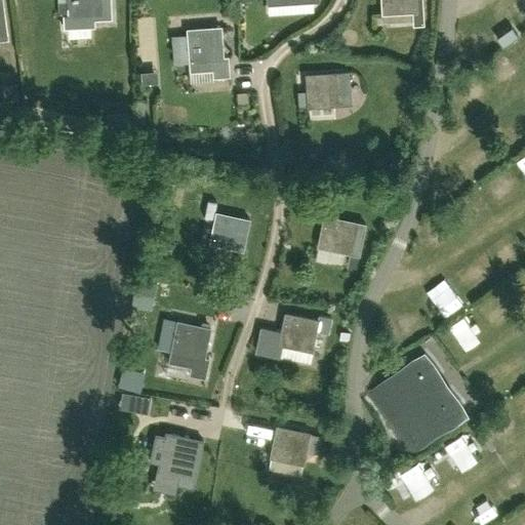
[(0,0),(0,37),(10,36),(4,0),(0,0)]
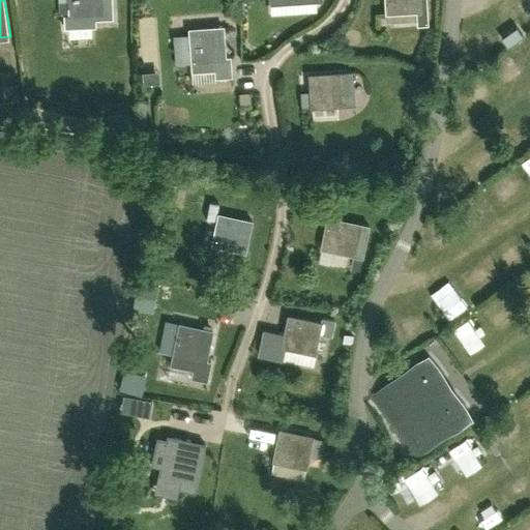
[(68,0),(69,17),(104,15),(102,0),(68,0)]
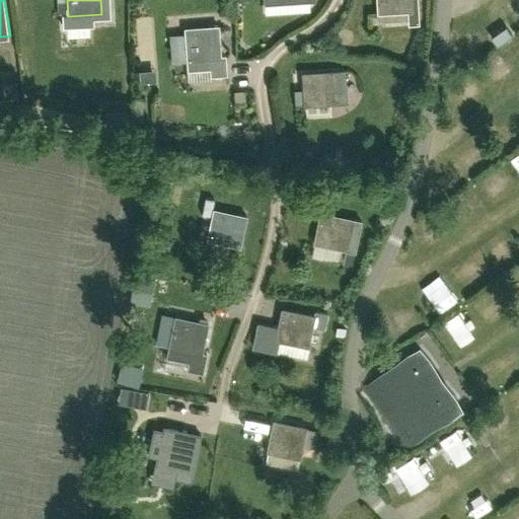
[(417,0),(377,0),(378,13),(409,12),(409,24),(418,24),(417,0)]
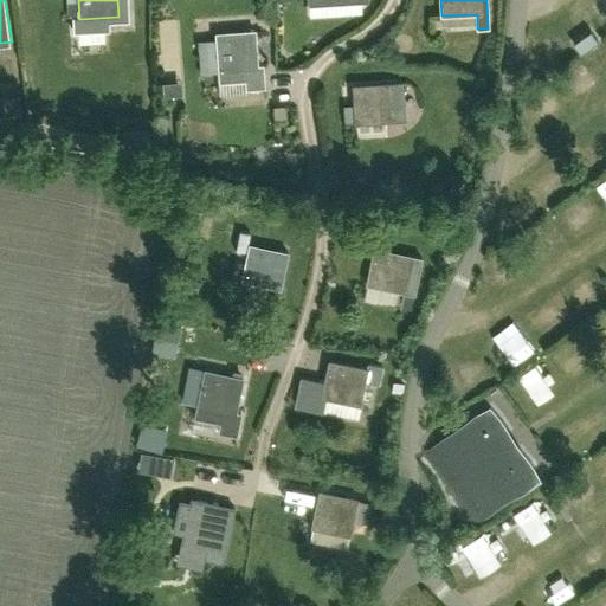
[(318,8),(320,23),(372,19),(371,5),(318,8)]
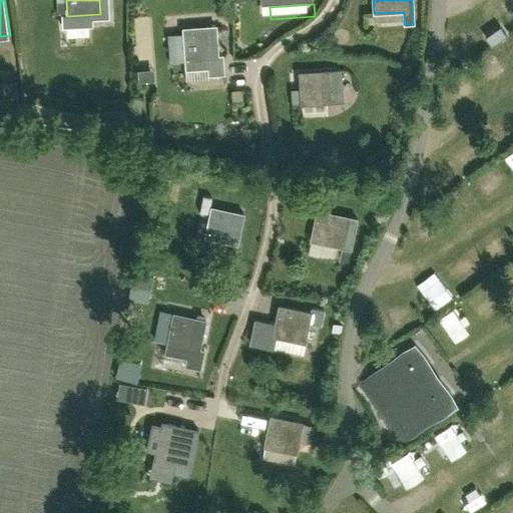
[(100,17),(74,19),(75,28),(100,26),(100,17)]
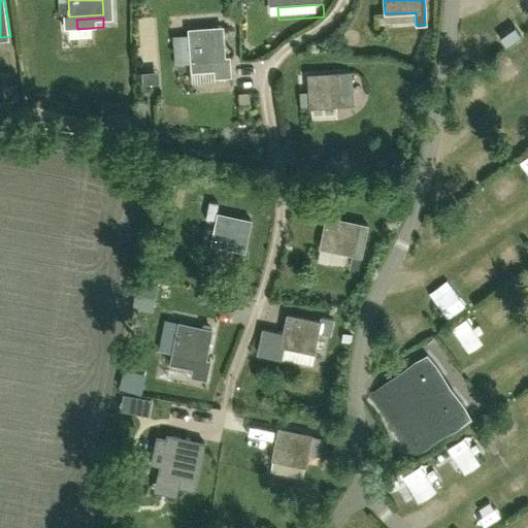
[(191,62),(225,59),(222,27),(189,30),(191,62)]
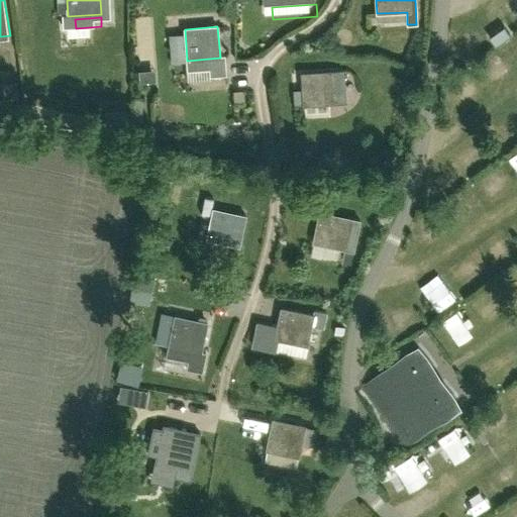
[(344,71),(335,72),(302,74),(304,105),(346,102),(344,71)]
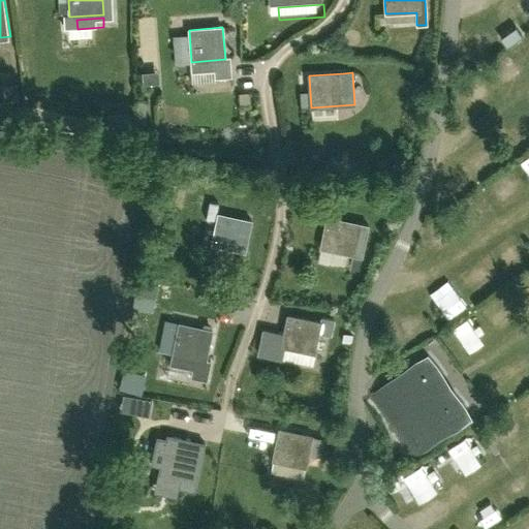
[(211,245),(245,252),(251,220),(218,214),(211,245)]
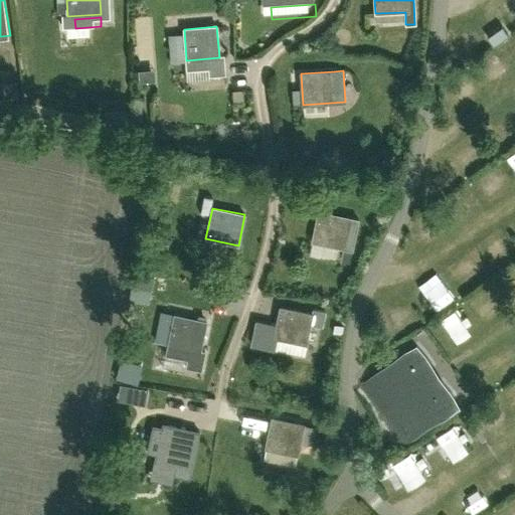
[(312,242),(344,248),(350,218),(318,211),(312,242)]
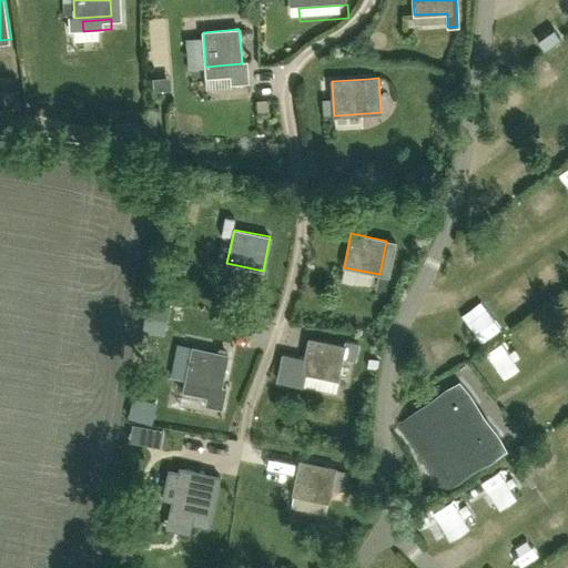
[(567,291),(567,290),(567,273),(559,272),(556,288),(567,291)]
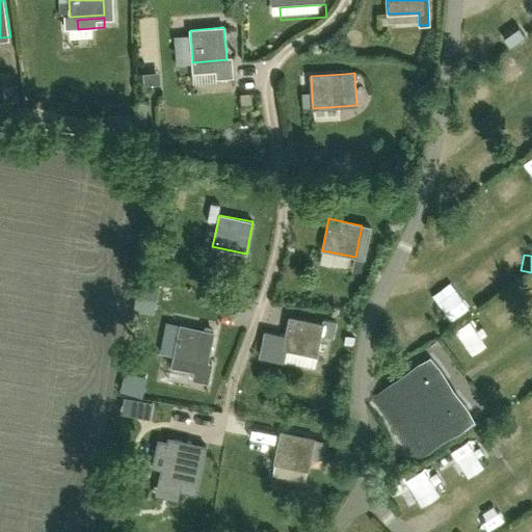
[(460,322),(478,311),(463,290),(447,302),(460,322)]
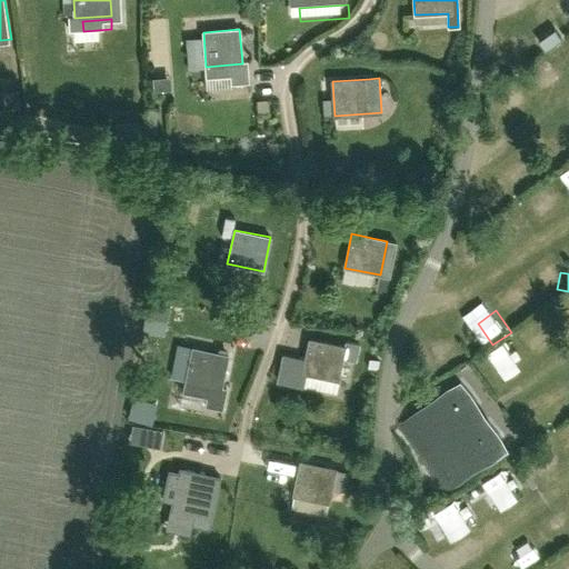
[(346,347),(335,345),(333,350),(309,346),(306,360),(283,356),(278,382),(305,388),(307,375),(339,381),(346,347)]
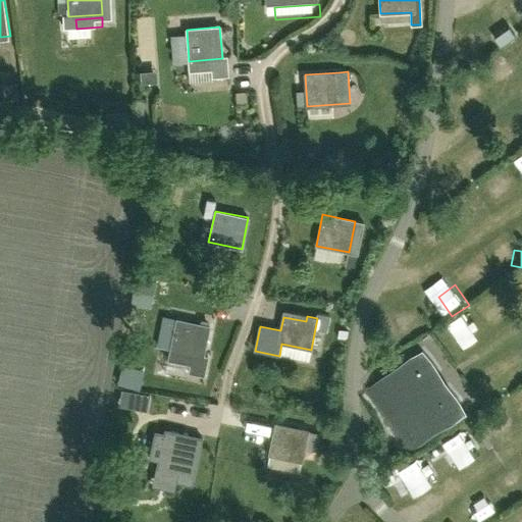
[(467,316),(451,328),(458,336),(473,324),(467,316)]
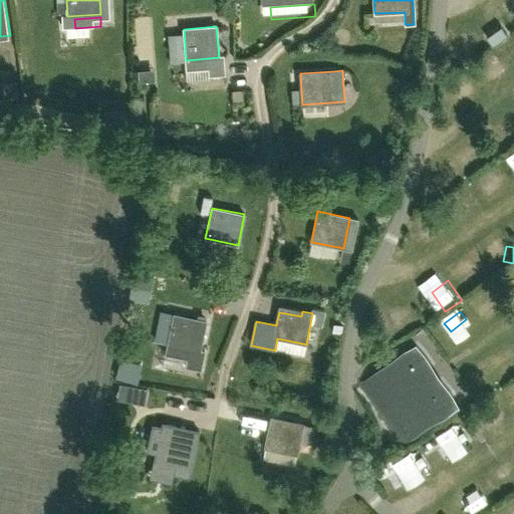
[(168,344),(200,352),(207,322),(175,314),(168,344)]
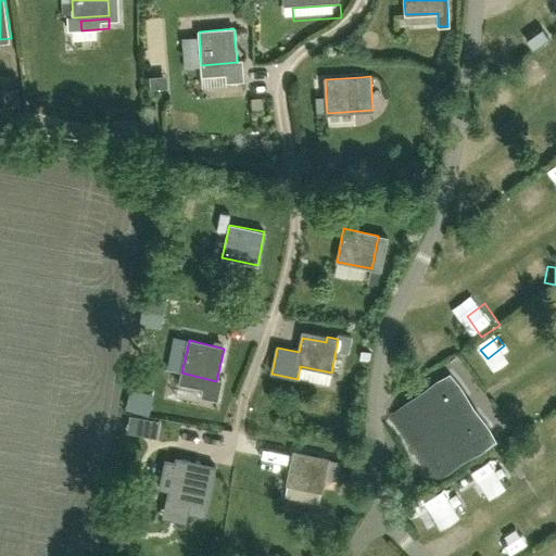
[(489,358),(502,378),(518,368),(506,348),(489,358)]
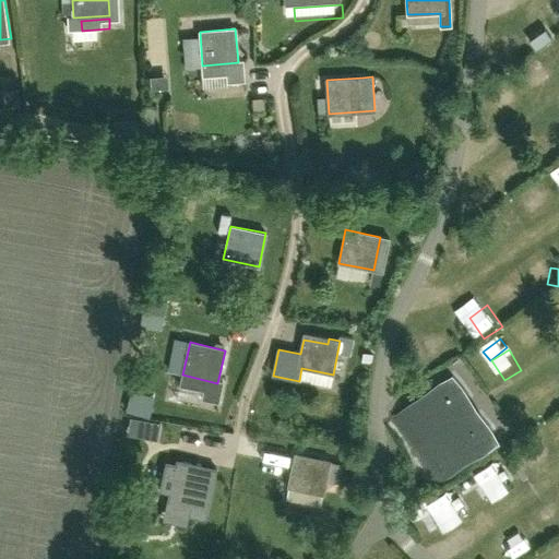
[(438,482),(497,439),(452,376),(393,418),(438,482)]
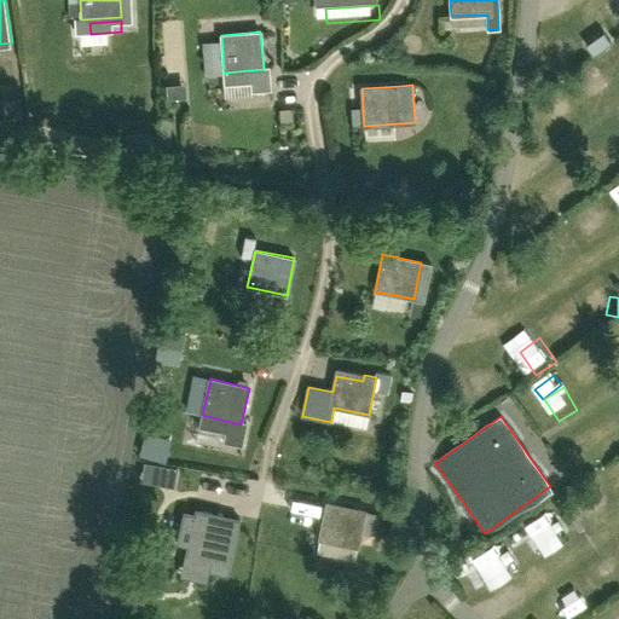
[(319,539),(358,548),(366,510),(327,502),(319,539)]
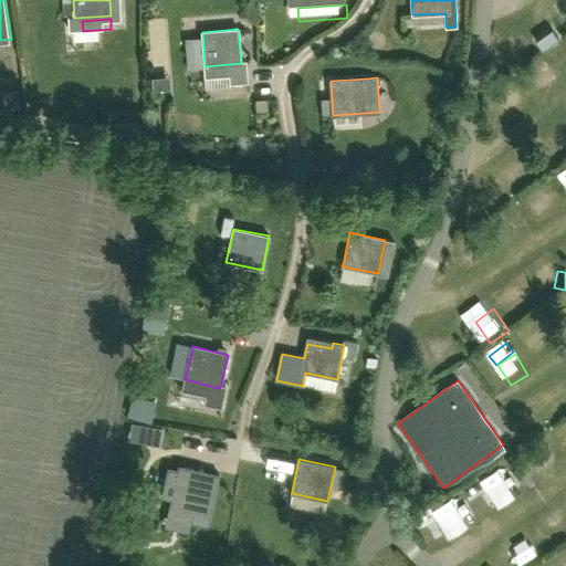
[(171,500),(207,509),(215,474),(179,467),(171,500)]
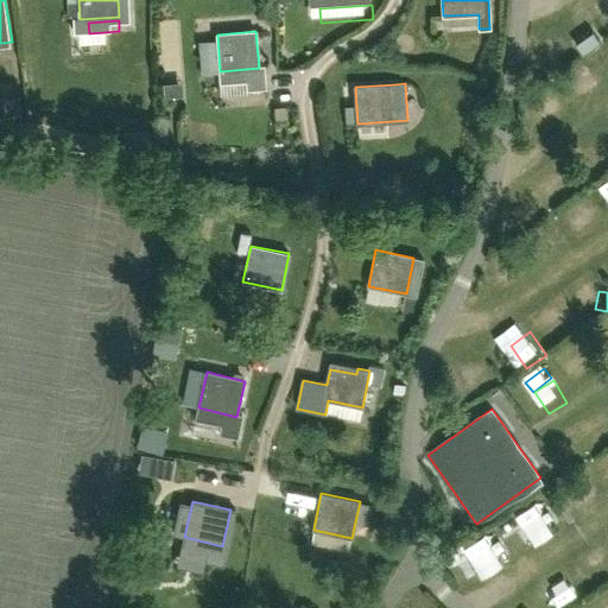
[(519,515),(525,526),(544,517),(538,505),(519,515)]
